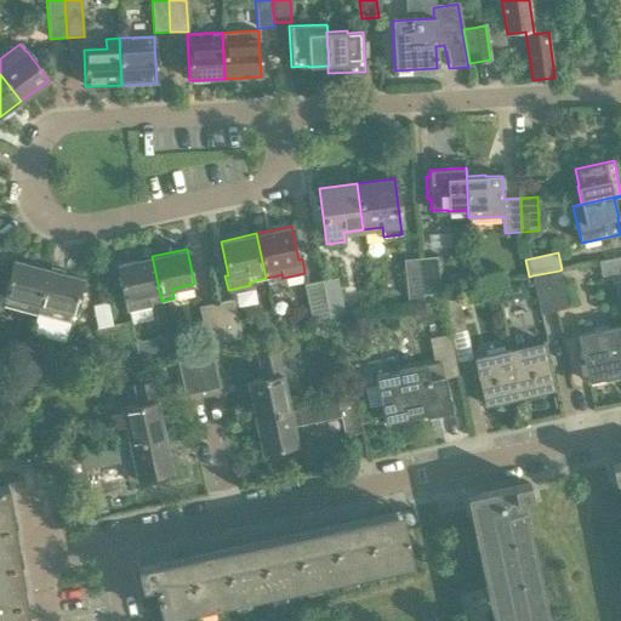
[(161,301),(152,256),(117,265),(127,312),(149,307),(149,303),(161,301)]
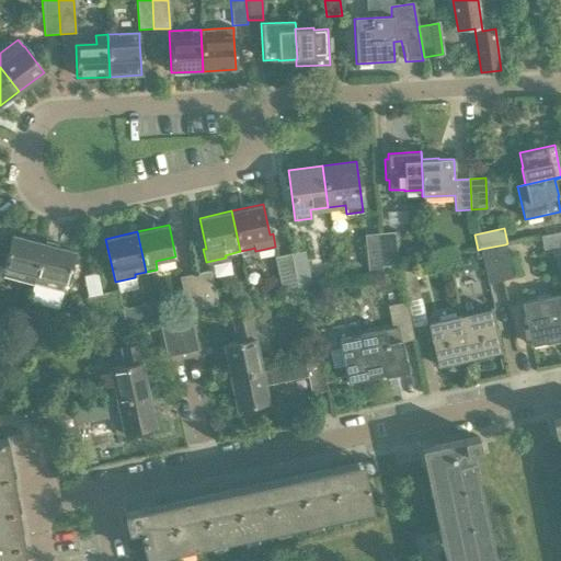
[(560,231),(540,237),(544,250),(560,245),(560,231)]
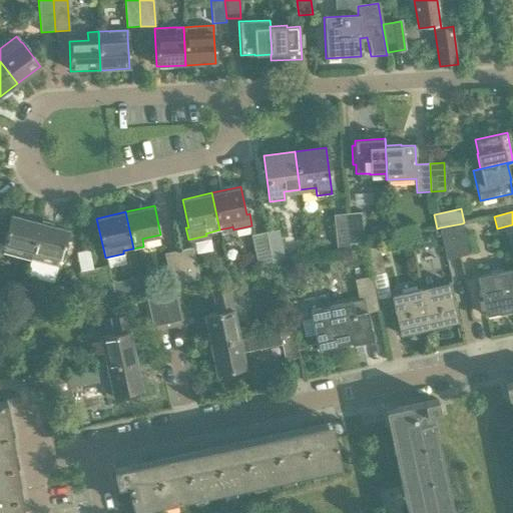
[(350,245),(364,244),(361,212),(347,213),(350,245)]
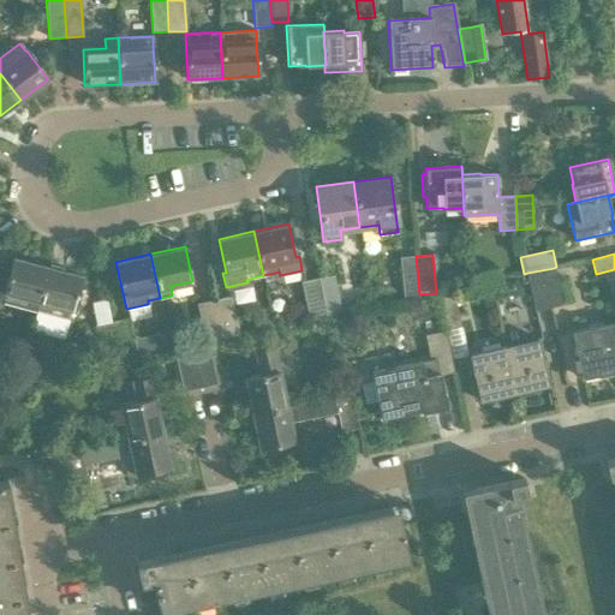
[(419,297),(419,294),(416,256),(399,257),(404,299),(419,297)]
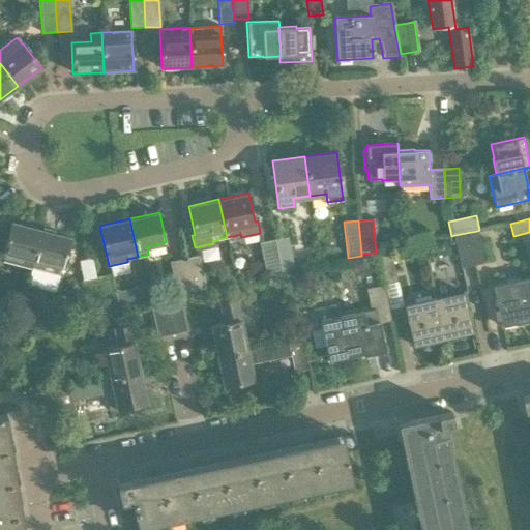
[(3,261),(30,268),(40,230),(11,222),(4,253),(5,253),(3,261)]
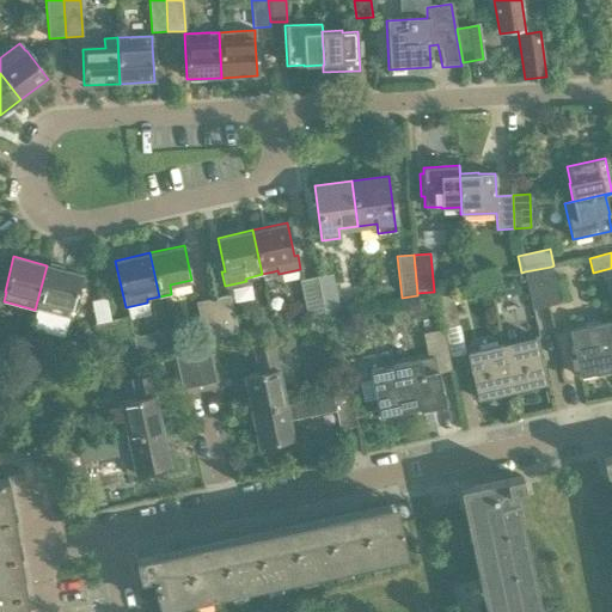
[(36,310),(31,329),(63,337),(68,318),(71,310),(72,310),(80,274),(47,265),(35,310),(36,310)]
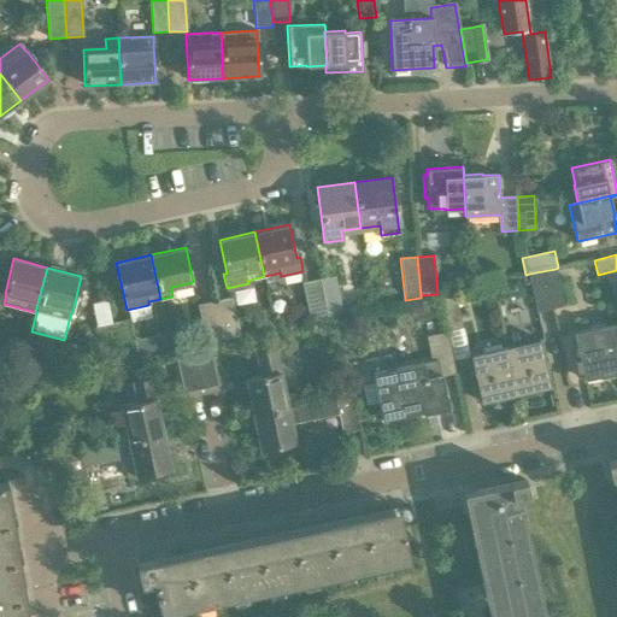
[(564,306),(556,269),(542,271),(551,310),(564,306)]
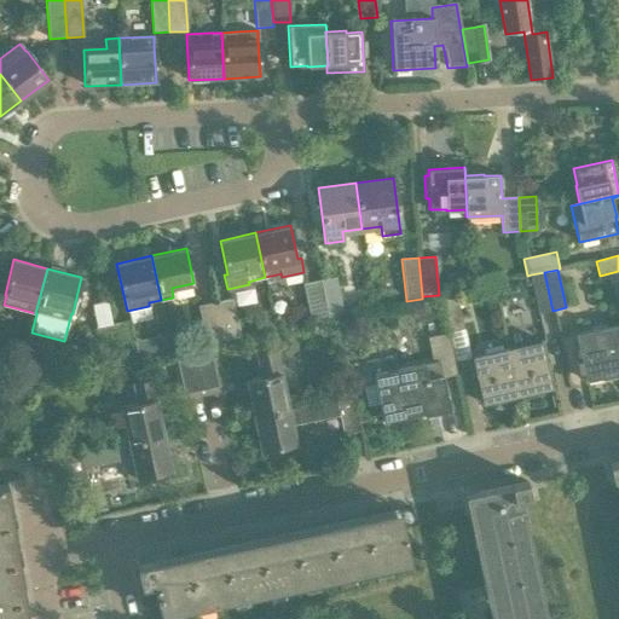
[(544,272),(531,275),(539,314),(553,311),(544,272)]
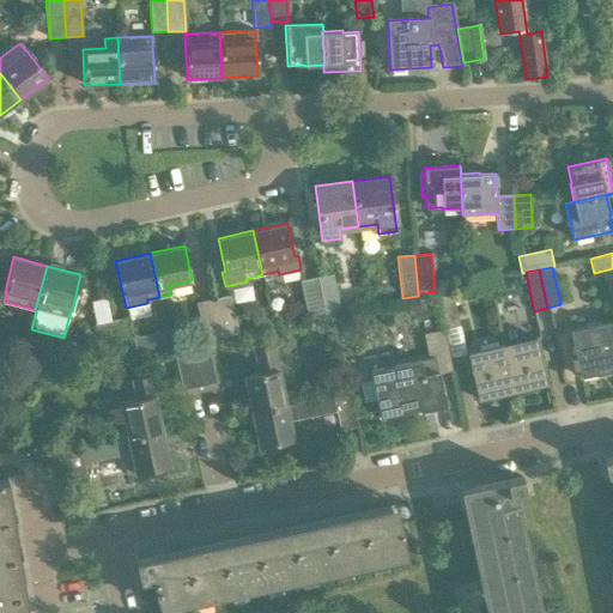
[(332,274),(317,277),(325,315),(340,311),(332,274)]
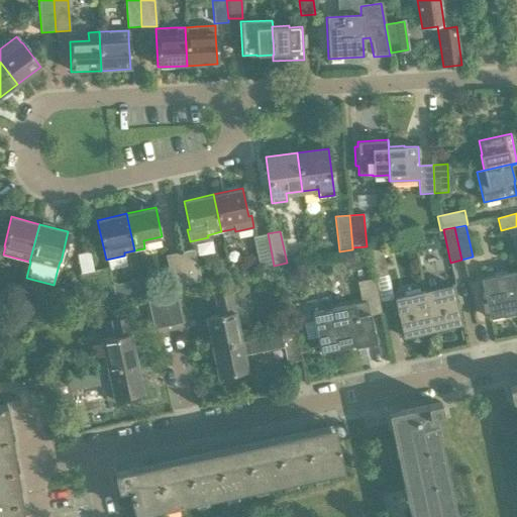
[(274,266),(268,233),(252,237),(260,269),(274,266)]
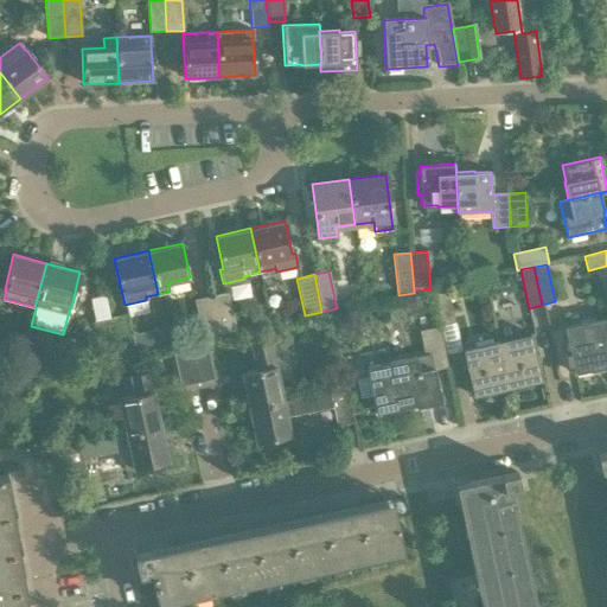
[(446,286),(432,288),(440,326),(454,324),(446,286)]
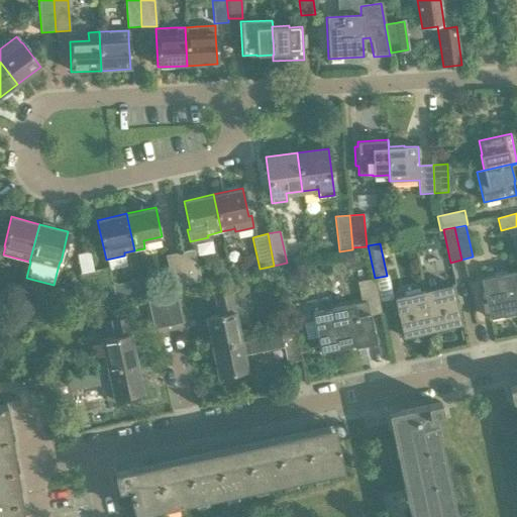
[(194,249),(180,252),(187,284),(201,281),(194,249)]
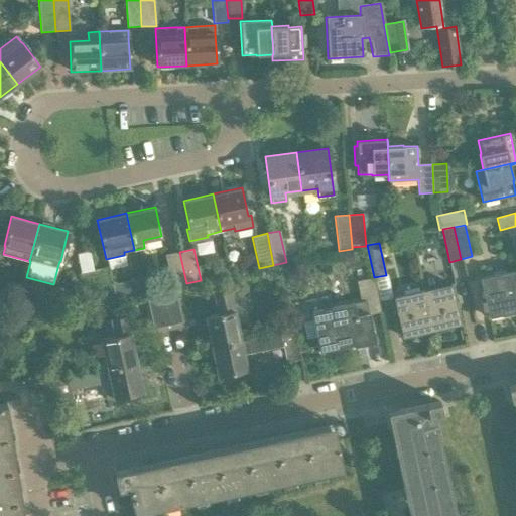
[(186,283),(179,252),(165,255),(172,286),(186,283)]
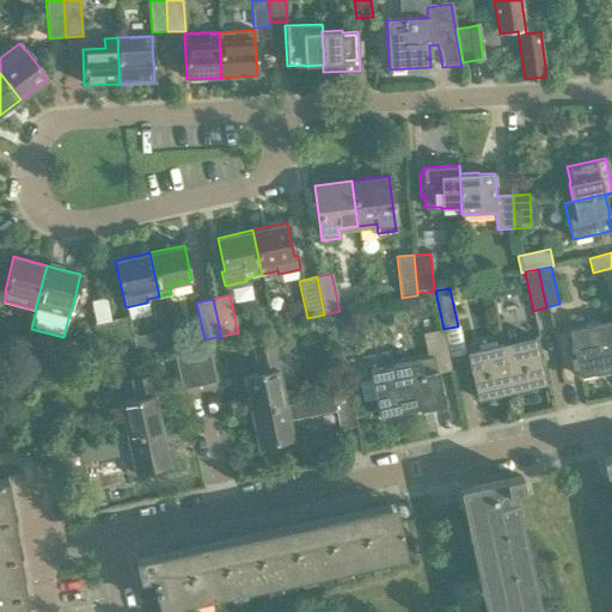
[(128,317),(111,320),(118,359),(135,355),(128,317)]
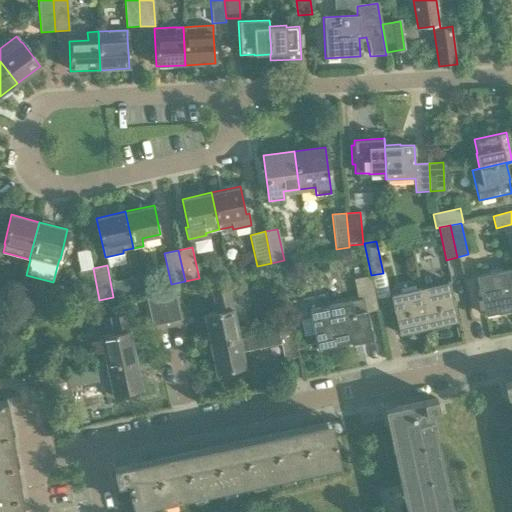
[(99,300),(93,268),(79,271),(86,303),(99,300)]
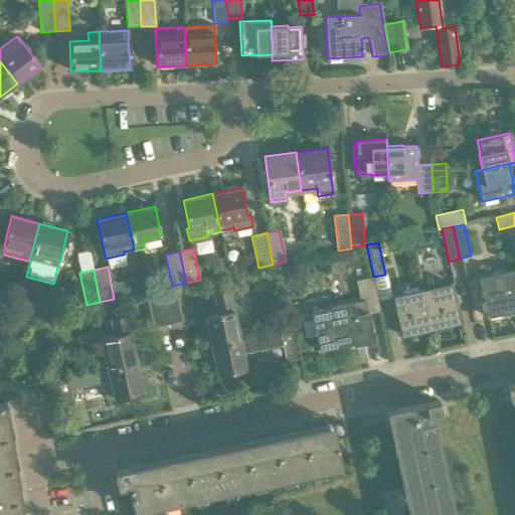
[(514,311),(514,304),(508,272),(479,278),(488,318),(514,311)]
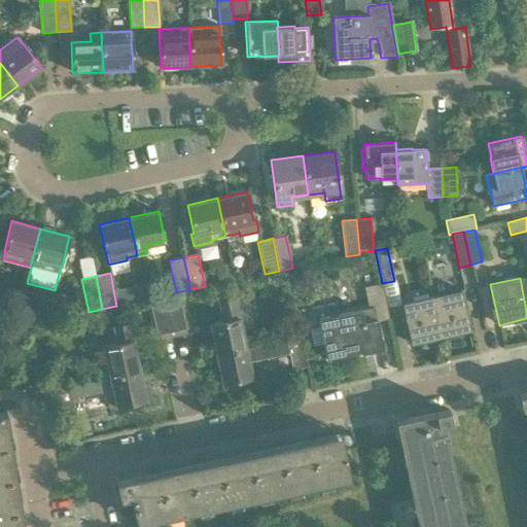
[(460,291),(431,297),(440,338),(469,330),(460,291)]
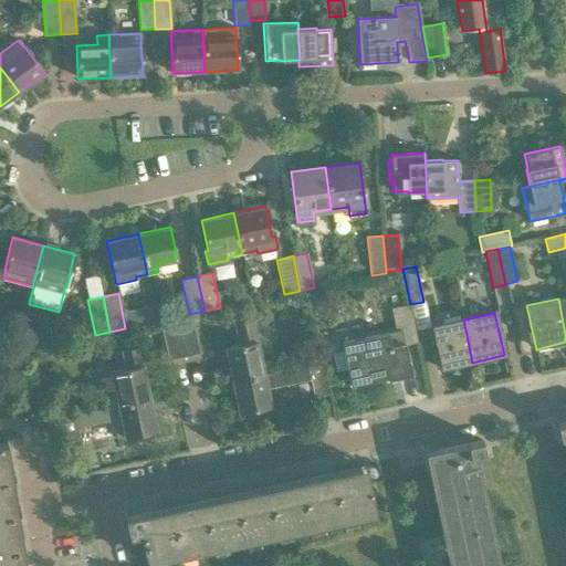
[(191,318),(176,322),(184,357),(199,354),(191,318)]
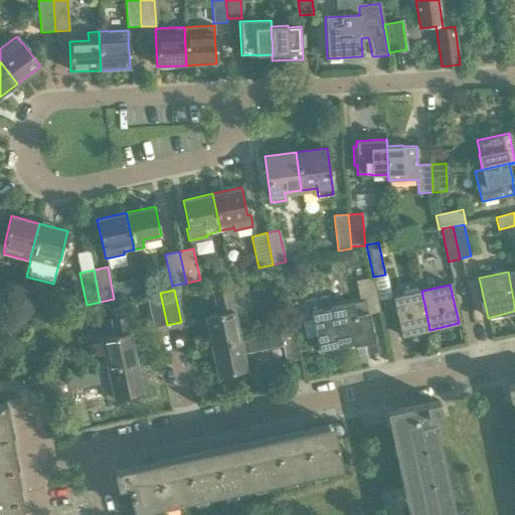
[(430,330),(421,291),(392,297),(401,336),(430,330)]
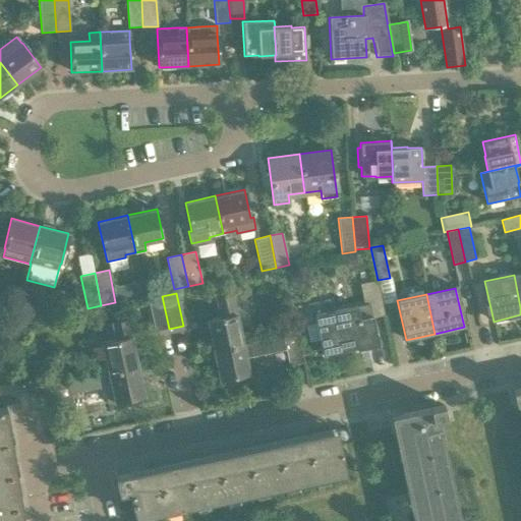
[(207,322),(213,351),(250,343),(248,333),(240,335),(232,295),(215,300),(215,302),(216,302),(219,319),(207,322)]
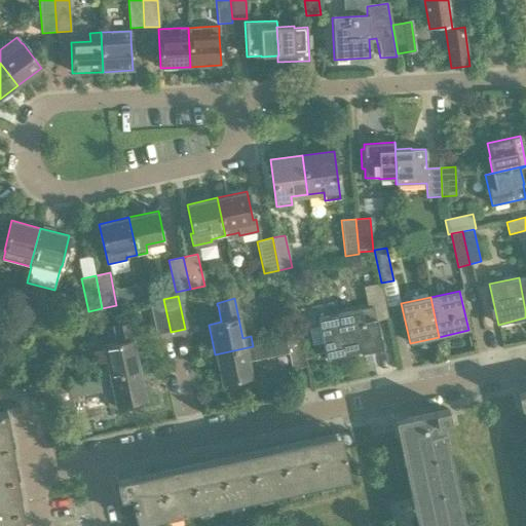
[(171,332),(163,299),(149,302),(156,335),(171,332)]
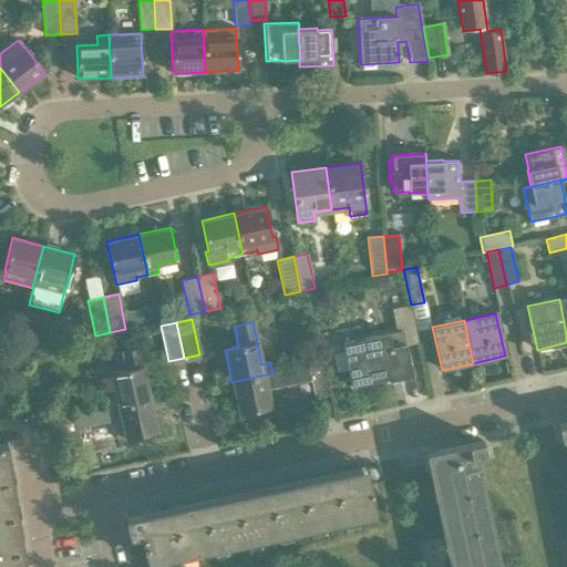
[(402,331),(342,344),(351,387),(389,379),(389,381),(412,377),(402,331)]
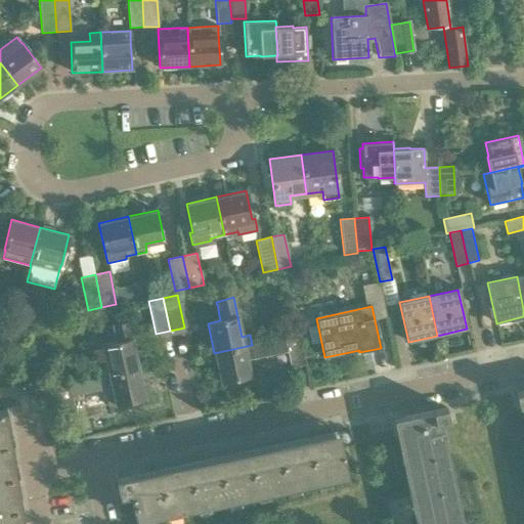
[(100,366),(102,378),(140,369),(133,342),(139,340),(135,321),(113,325),(117,343),(103,346),(107,365),(100,366)]
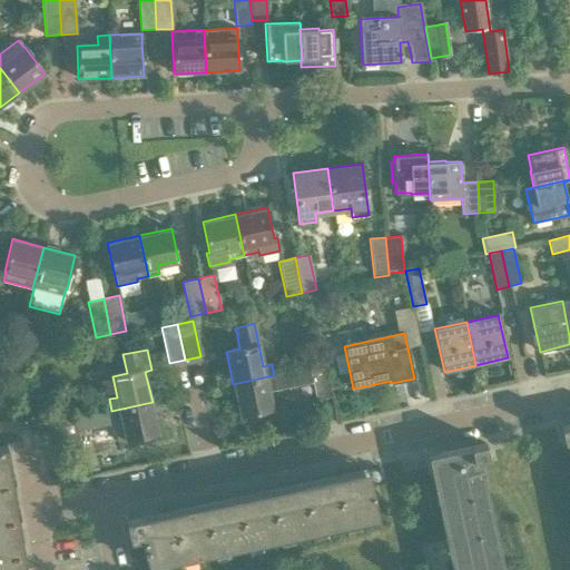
[(274,375),(233,384),(241,416),(275,409),(272,395),(314,386),(317,400),(333,396),(325,364),(274,375)]
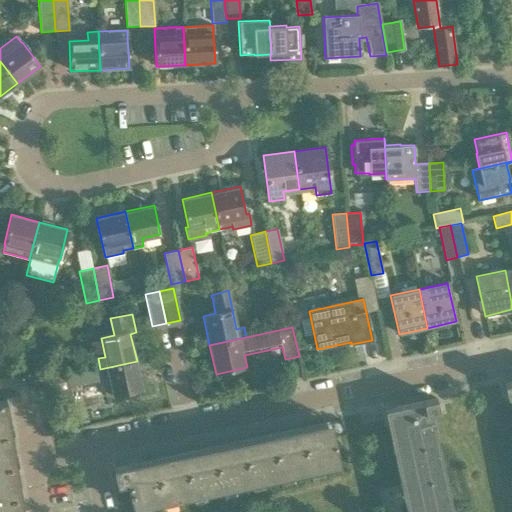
[(55,379),(61,407),(75,405),(71,388),(104,381),(103,378),(110,377),(114,396),(143,389),(137,361),(100,369),(55,379)]
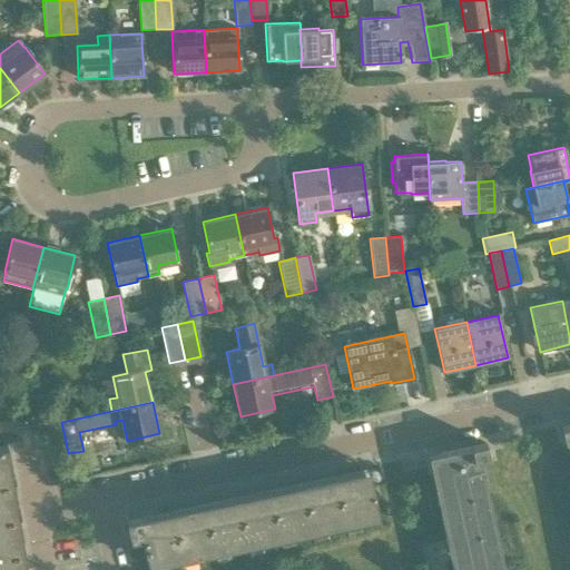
[(489,455),(487,443),(429,455),(451,559),(449,559),(451,569),(499,569),(475,459),(489,455)]
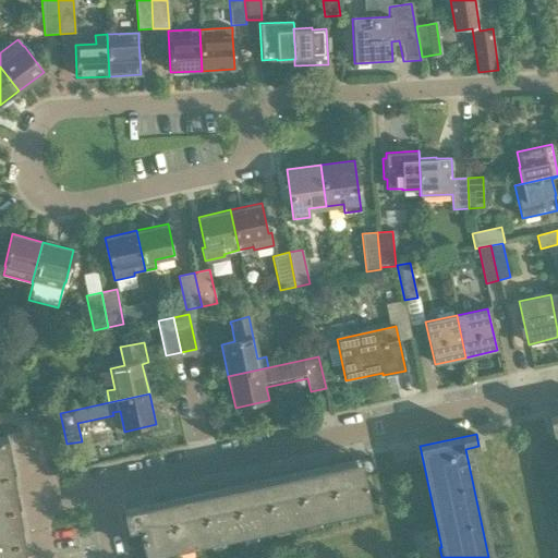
[(26,557),(9,436),(0,437),(0,557),(26,557)]
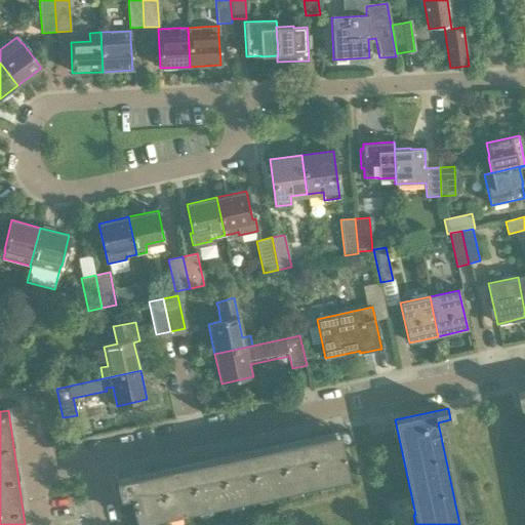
[(128,477),(116,480),(120,497),(131,495),(136,521),(350,476),(339,432),(338,432),(339,438),(130,482),(128,477)]
